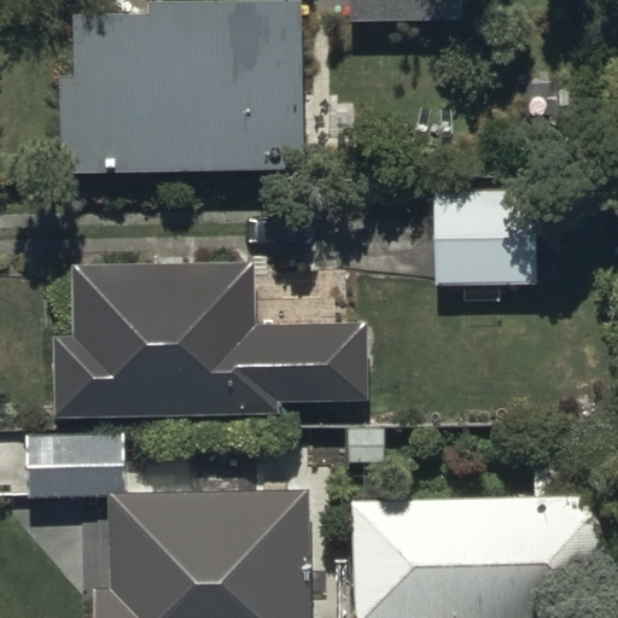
[(63,71),(63,153),(95,153),(95,168),(304,167),(302,0),(149,0),(150,17),(76,17),(76,71),(63,71)]
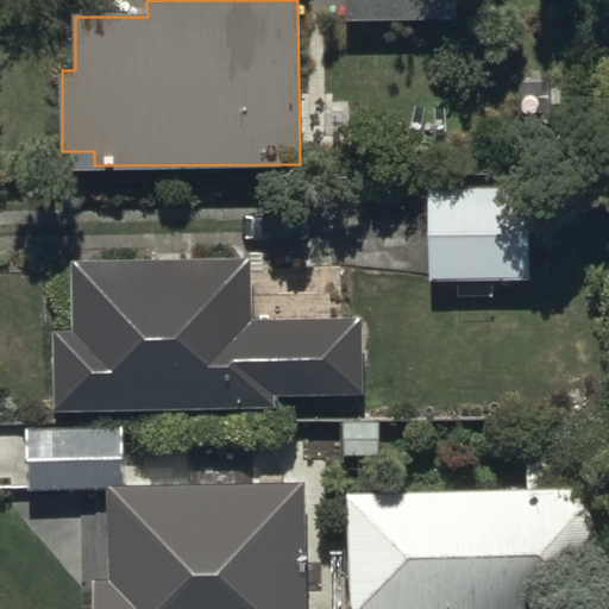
[(344,0),(345,18),(459,17),(459,0),(344,0)]
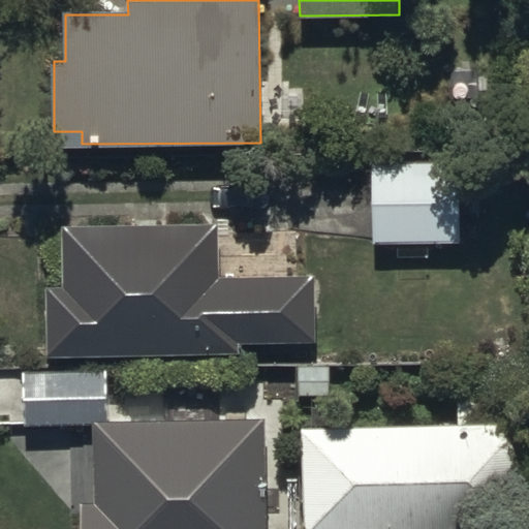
[(372,160),(373,244),(459,243),(458,159),(372,160)]
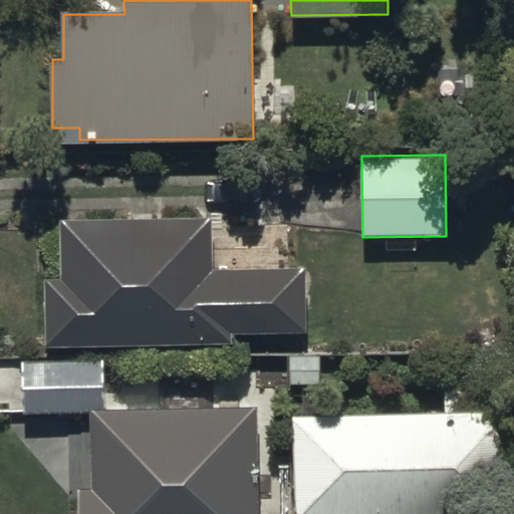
[(46,345),(52,345),(231,343),(231,333),(308,332),(308,264),(216,265),(215,214),(61,216),(61,278),(46,279),(46,345)]
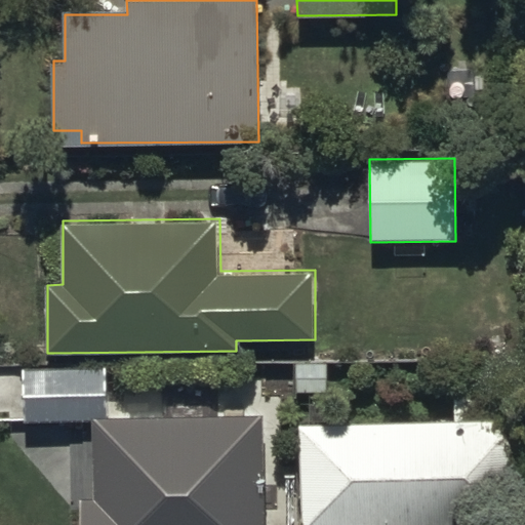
[(80,498),(80,524),(265,524),(264,419),(111,422),(110,371),(24,372),(25,422),(94,421),(96,498),(80,498)]
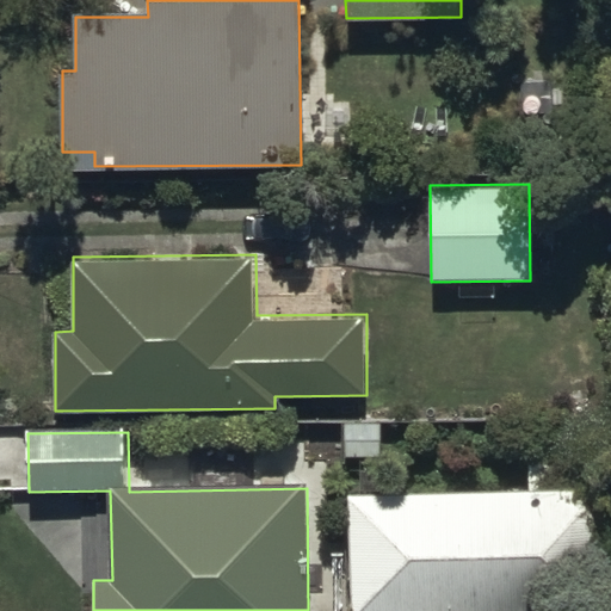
[(346,493),(349,610),(608,610),(605,489),(575,491),(574,455),(529,456),(529,488),(346,493)]
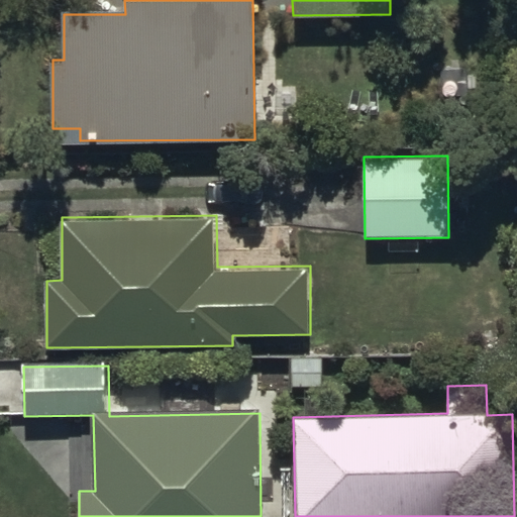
All buildings are outlined.
